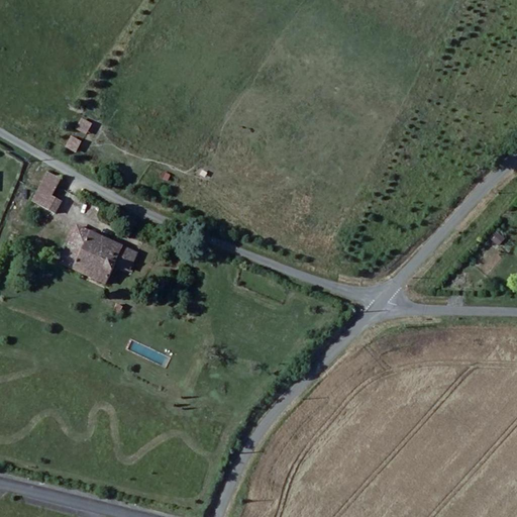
[(76,129),(86,135),(93,123),(82,117),(76,129)]
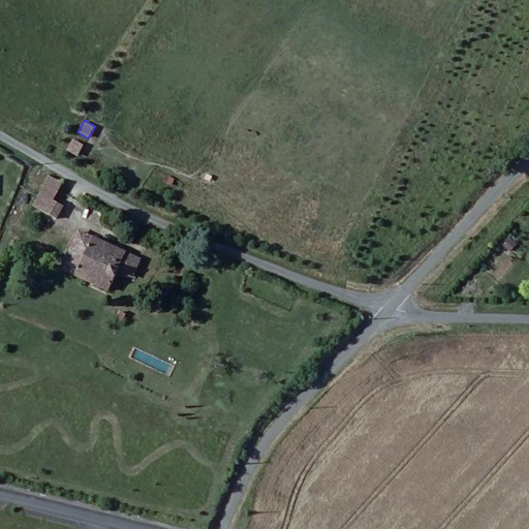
[(79,156),(85,142),(72,137),(67,152),(79,156)]
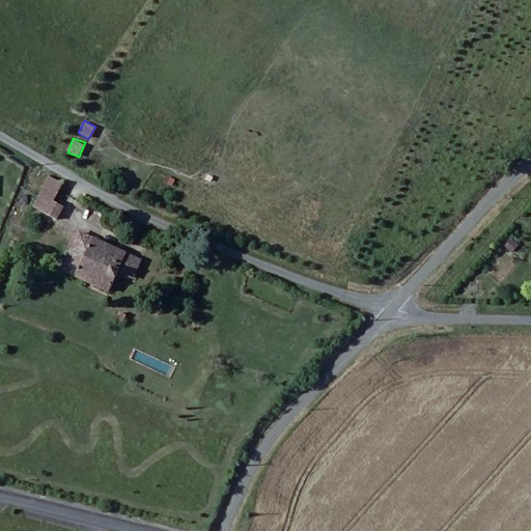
[(54,180),(40,207),(62,220),(66,210),(58,205),(65,188),(54,180)]
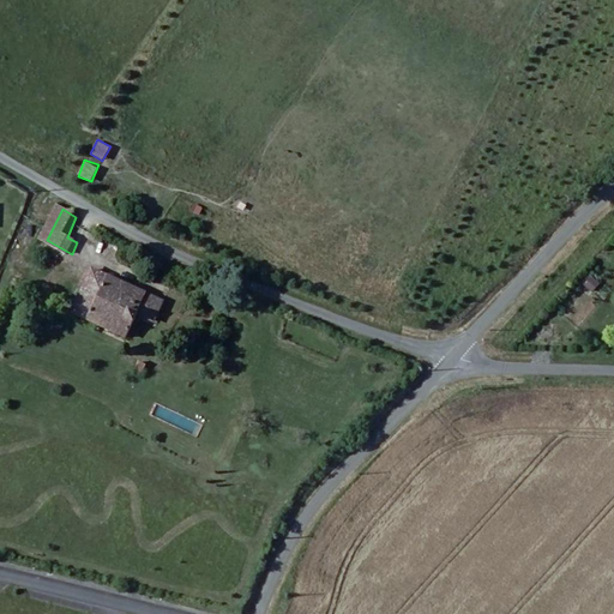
[(104,290),(109,281),(96,275),(92,283),(104,290)]
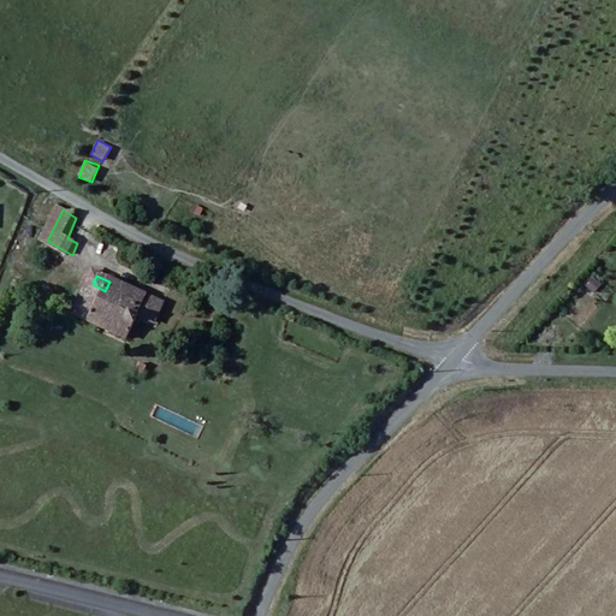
[(596,292),(603,282),(591,276),(584,286),(596,292)]
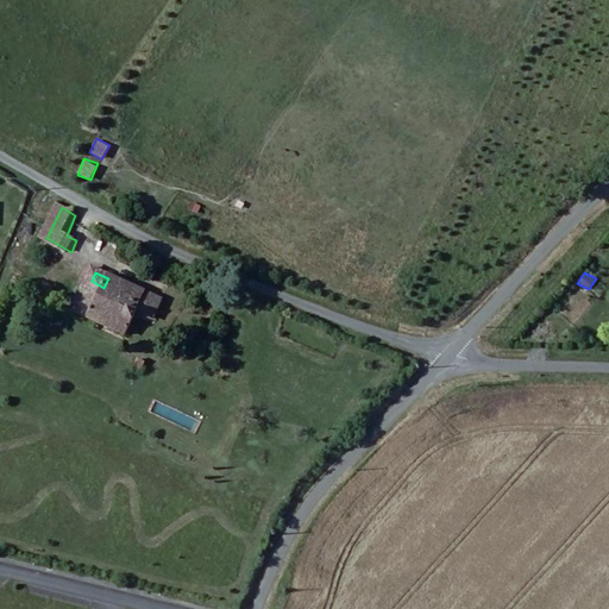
[(167,305),(108,278),(104,288),(92,281),(79,313),(133,336),(142,315),(159,321),(167,305)]
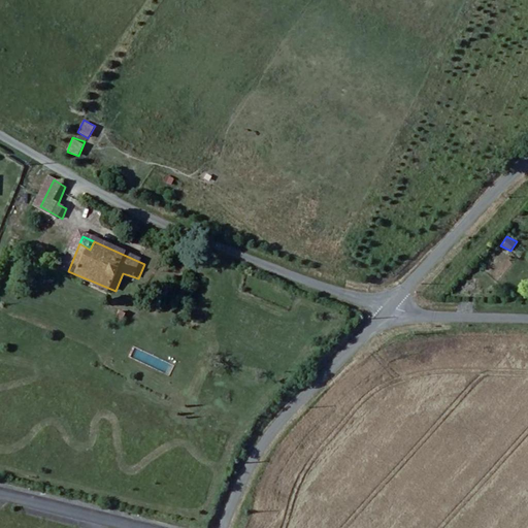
[(119,310),(130,315),(132,309),(121,305),(119,310)]
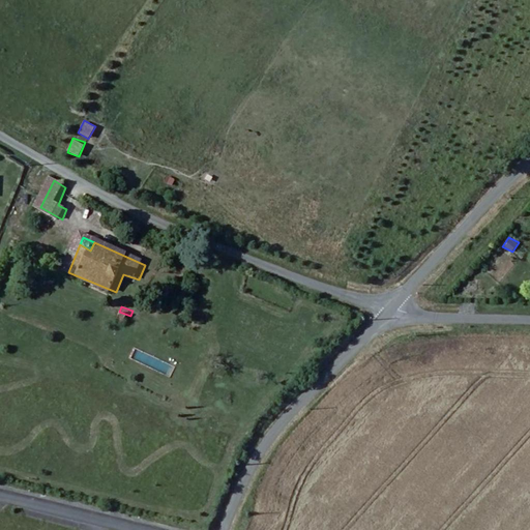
All buildings are outlined.
